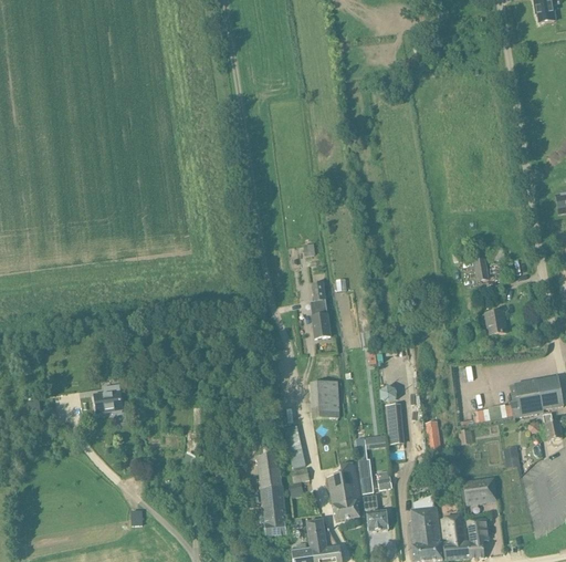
[(534,0),(535,9),(537,9),(538,22),(555,20),(553,3),(559,2),(559,0),(534,0)]
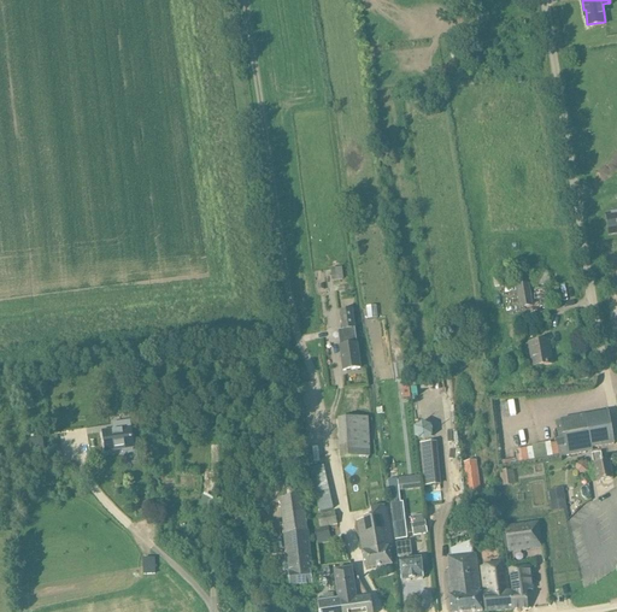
[(616,209),(606,211),(609,231),(616,229),(616,209)]
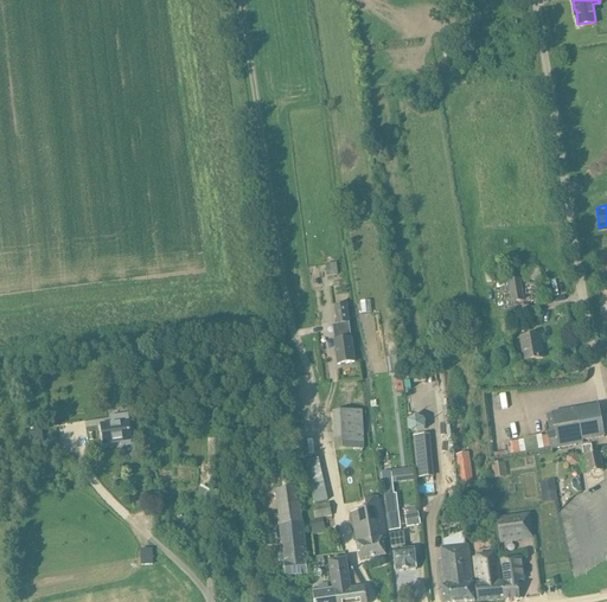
[(325,261),(327,271),(338,270),(336,258),(325,261)]
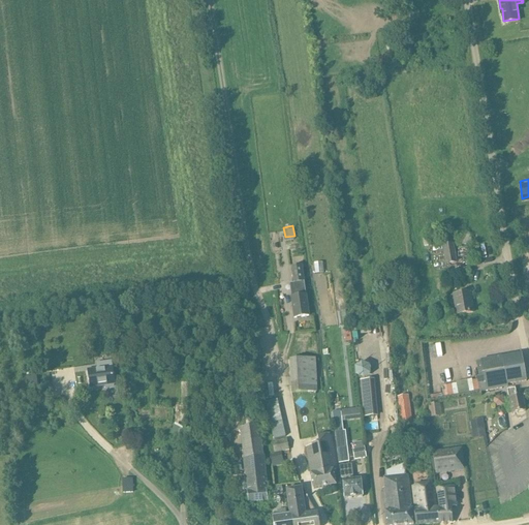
[(457,241),(471,240),(470,229),(456,232),(457,241)]
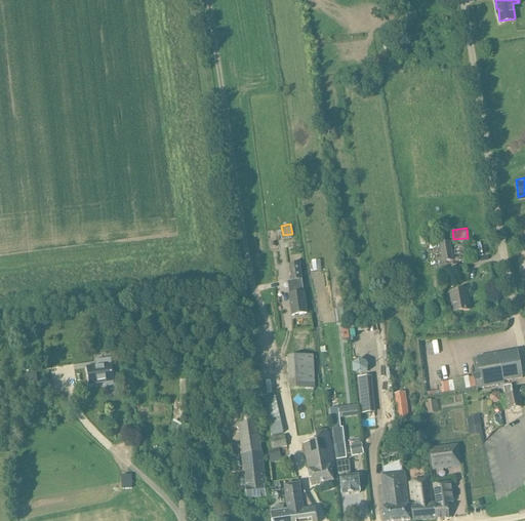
[(439,240),(442,258),(453,257),(450,238),(439,240)]
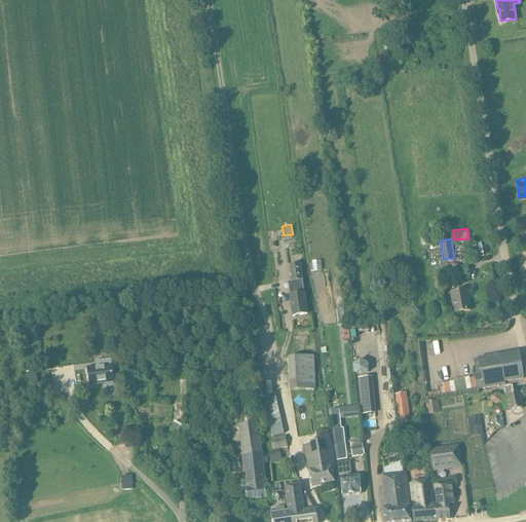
[(290,261),(294,291),(290,292),(293,312),(307,310),(304,290),(304,285),(303,285),(302,276),(303,276),(300,260),(290,261)]
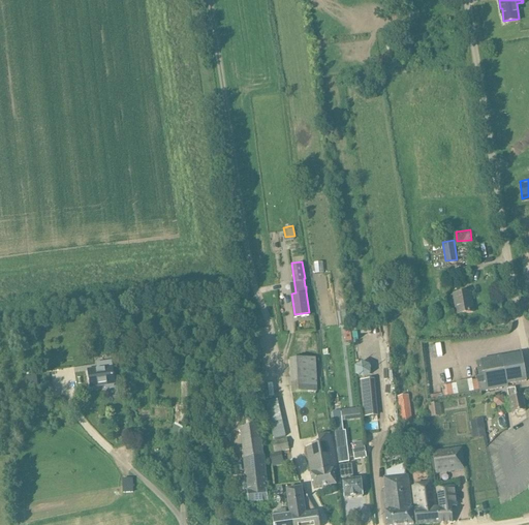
[(454,291),(457,311),(473,309),(469,288),(454,291)]
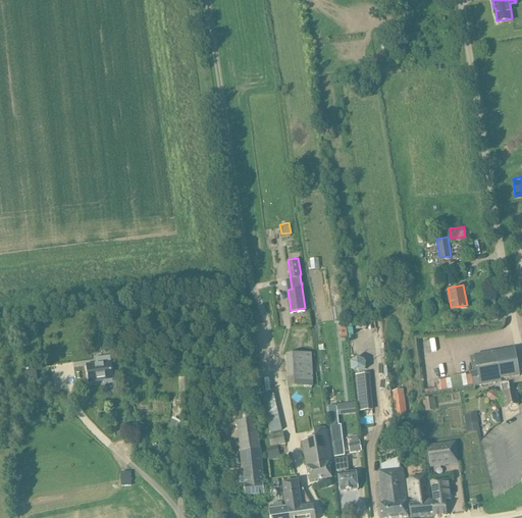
[(515,345),(494,348),(470,353),(472,368),(470,369),(473,384),(500,379),(500,376),(520,372),(515,345)]
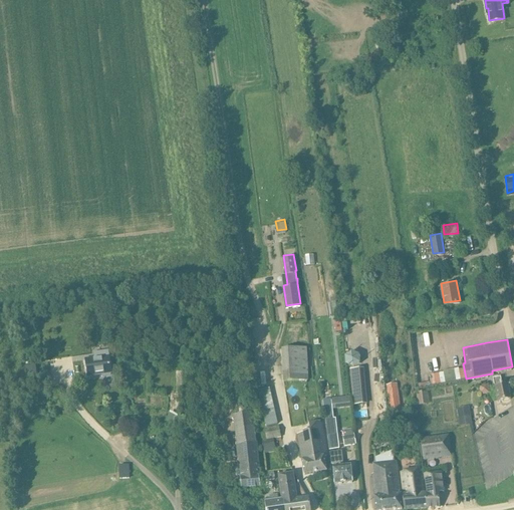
[(282,345),(283,378),(308,377),(306,344),(282,345)]
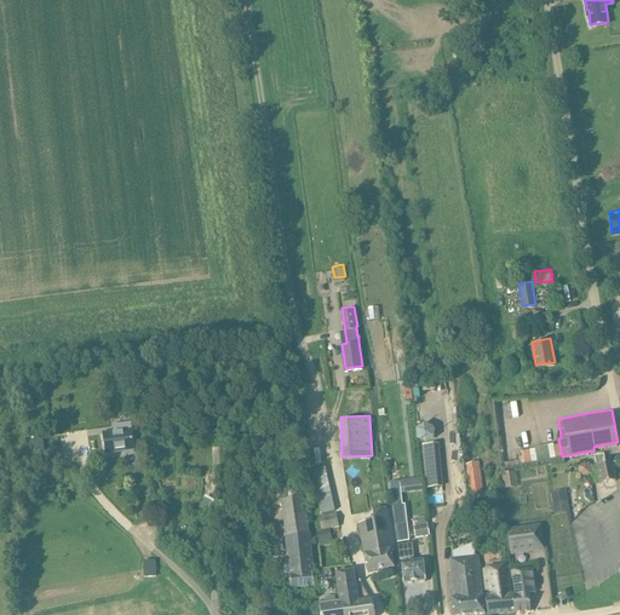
[(417,425),(417,436),(426,440),(435,434),(435,424),(425,419),(417,425)]
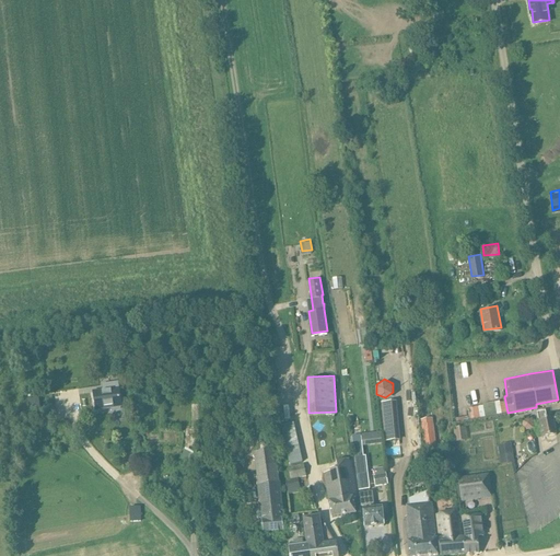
[(93,389),(95,406),(121,403),(118,380),(105,381),(105,386),(93,389)]
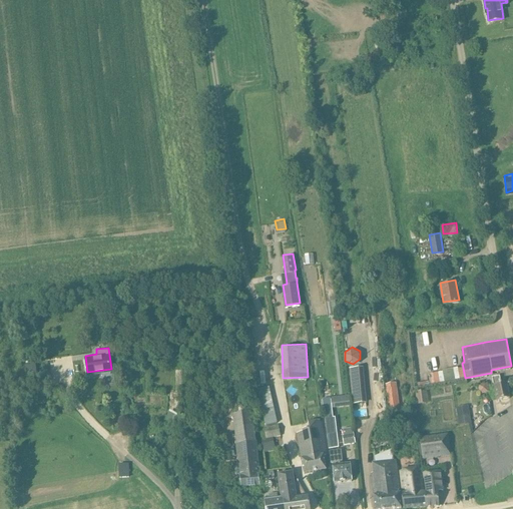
[(228,359),(229,367),(244,365),(243,357),(228,359)]
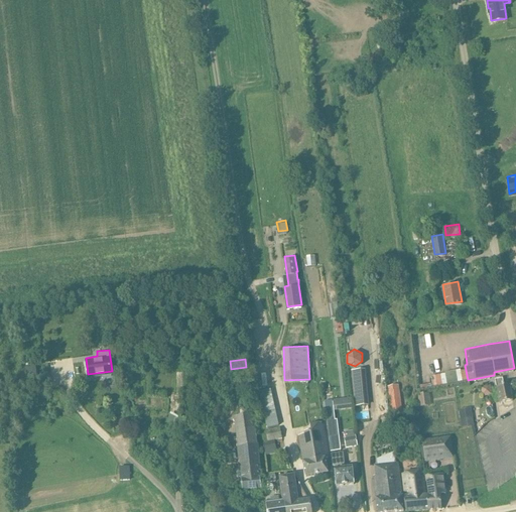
[(368,396),(366,366),(352,368),(354,398),(368,396)]
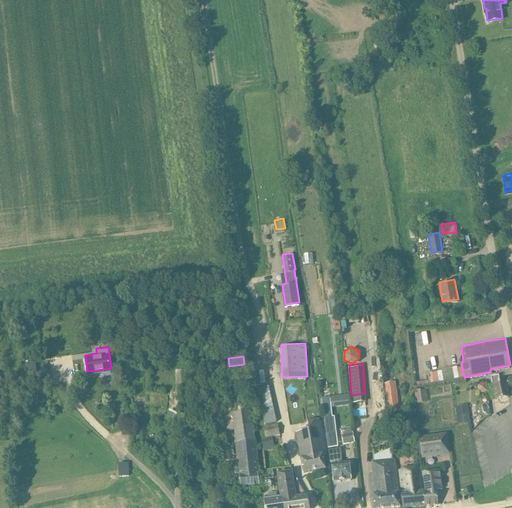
[(491,374),(492,381),(496,397),(509,394),(505,379),(500,380),(498,372),(491,374)]
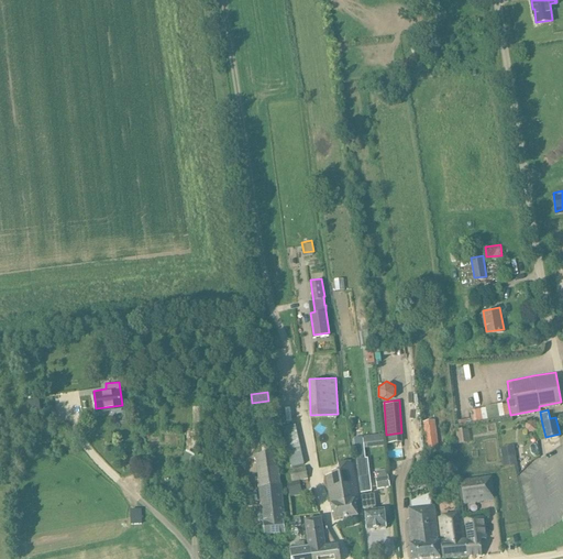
[(526,429),(537,427),(534,417),(523,418),(526,429)]
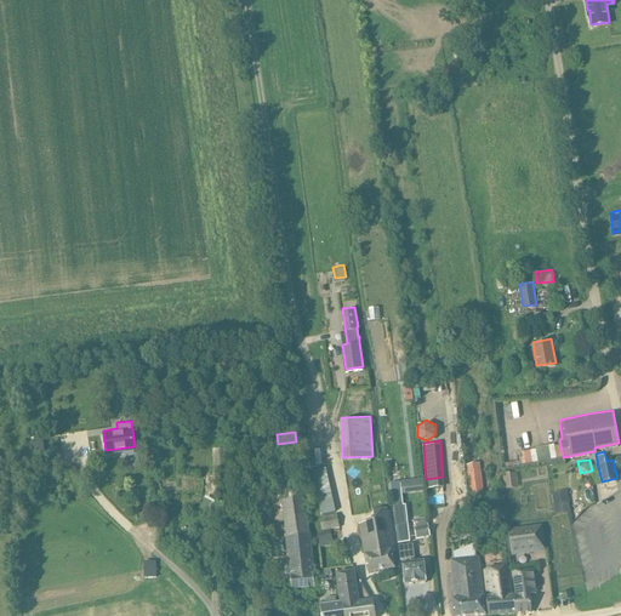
[(313,468),(322,511),(335,508),(326,465),(313,468)]
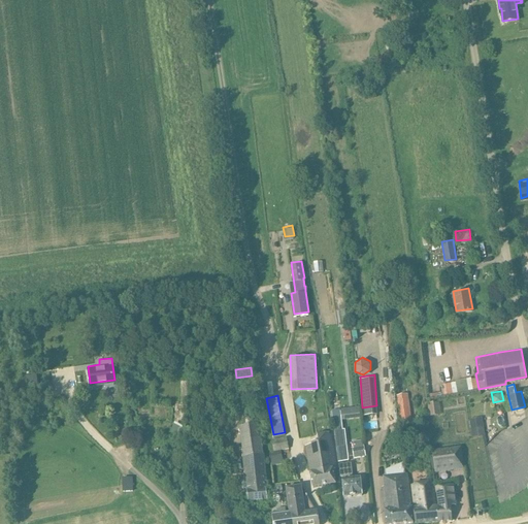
[(297,397),(299,417),(308,417),(307,397),(297,397)]
